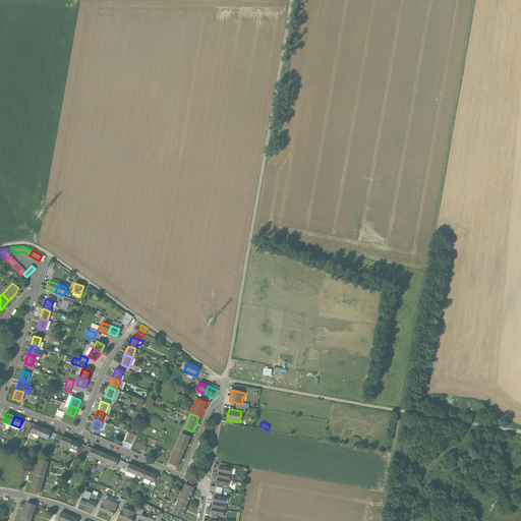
[(43,428),(35,424),(31,432),(40,436),(43,428)]
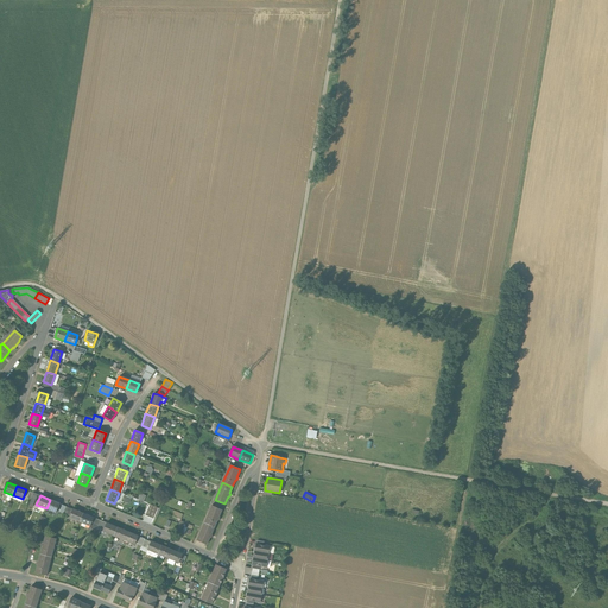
[(59,504),(50,500),(46,508),(56,513),(59,504)]
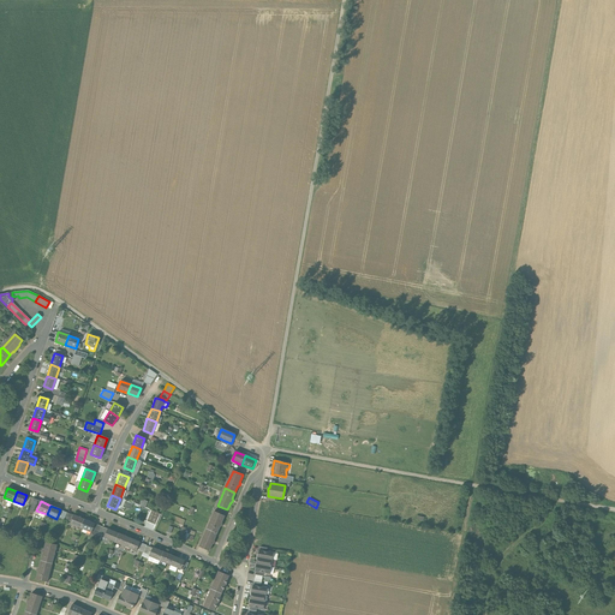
[(151,509),(147,520),(156,525),(161,513),(151,509)]
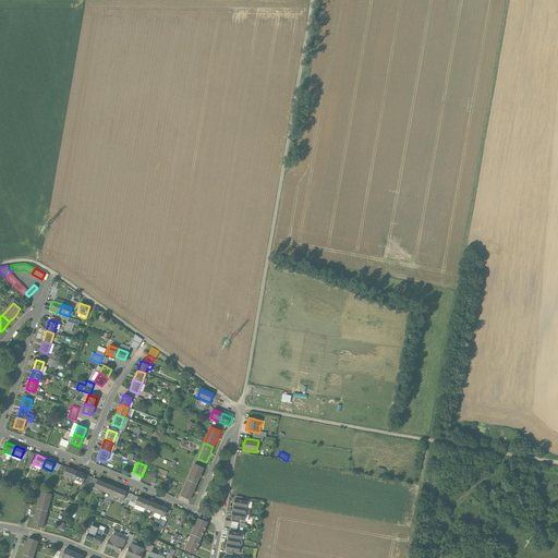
[(187,481),(196,484),(199,477),(201,478),(202,475),(201,474),(204,469),(195,464),(187,481)]
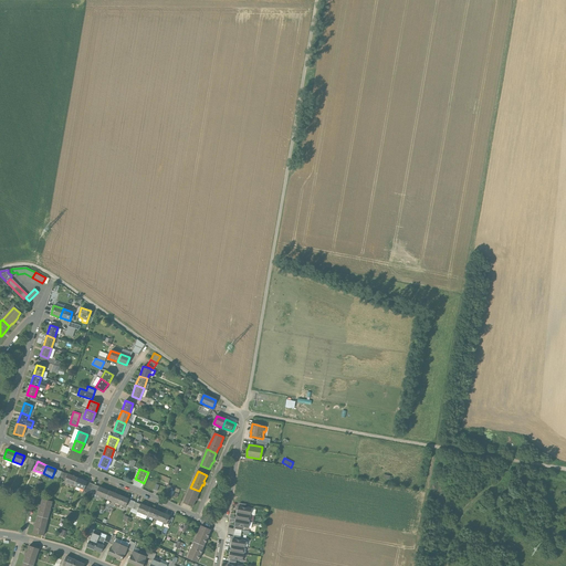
[(77,479),(67,474),(64,482),(74,486),(77,479)]
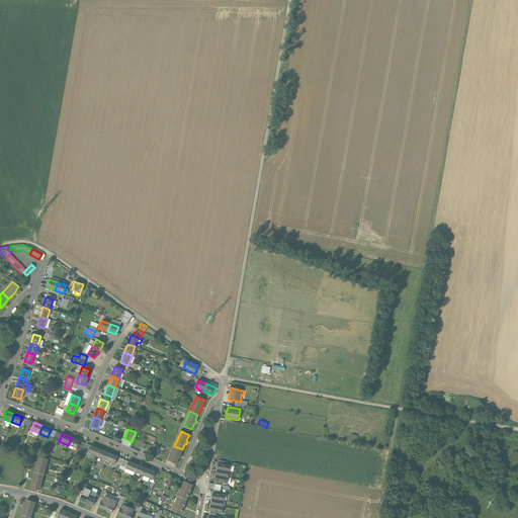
[(79,441),(71,438),(68,445),(77,448),(79,441)]
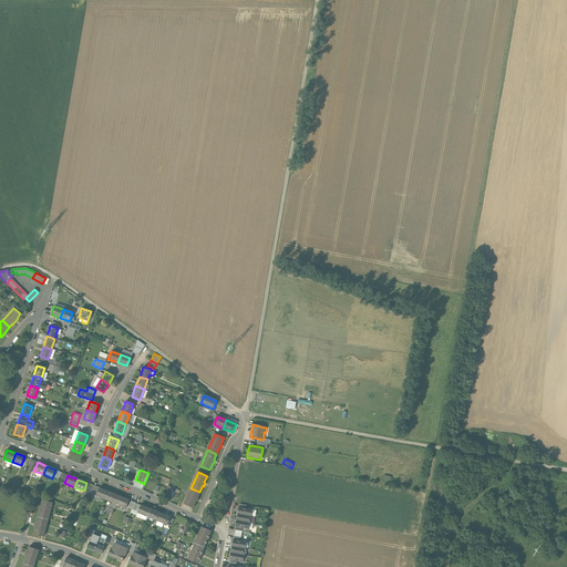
[(110,493),(100,488),(96,496),(106,501),(110,493)]
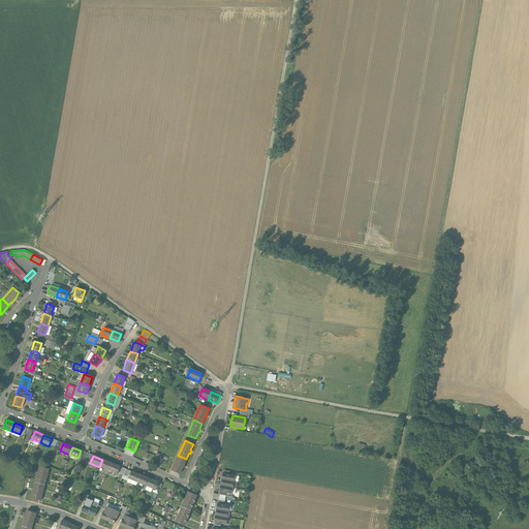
[(186,459),(178,456),(172,470),(180,474),(183,468),(184,466),(184,465),(186,459)]
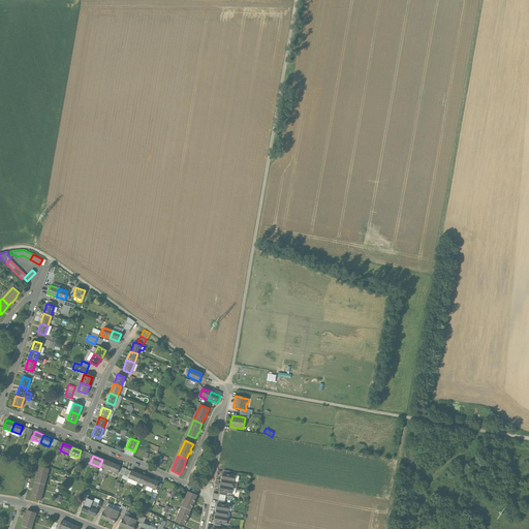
[(111,463),(102,460),(99,467),(107,470),(111,463)]
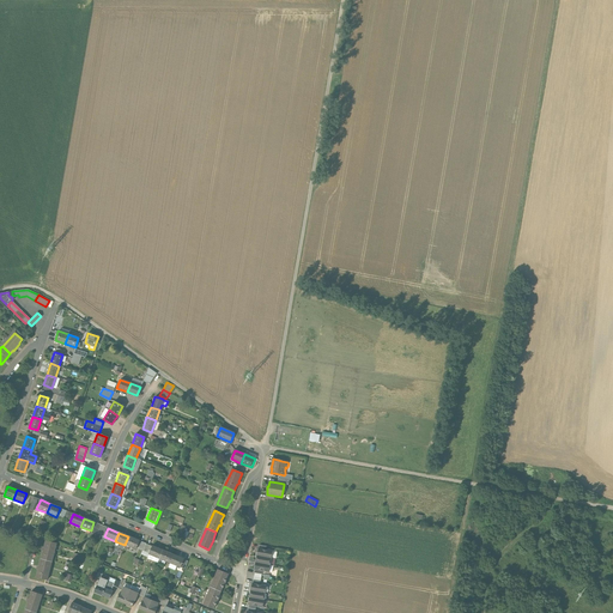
[(139,541),(128,536),(125,545),(135,550),(139,541)]
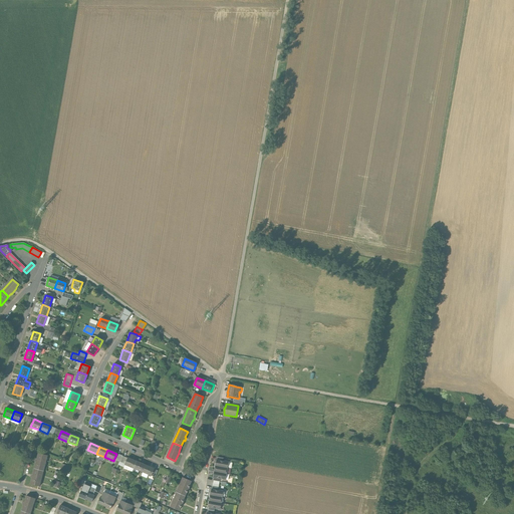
[(34,469),(43,471),(47,456),(38,454),(36,460),(35,462),(36,463),(34,469)]
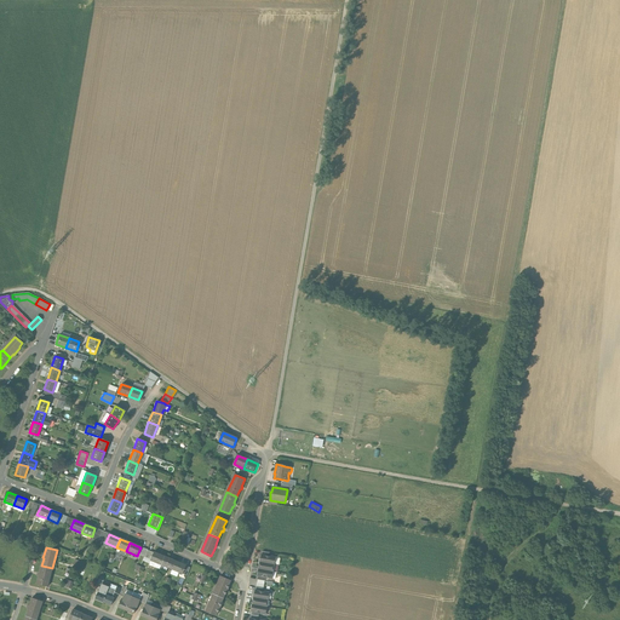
[(165,557),(154,552),(150,561),(161,566),(165,557)]
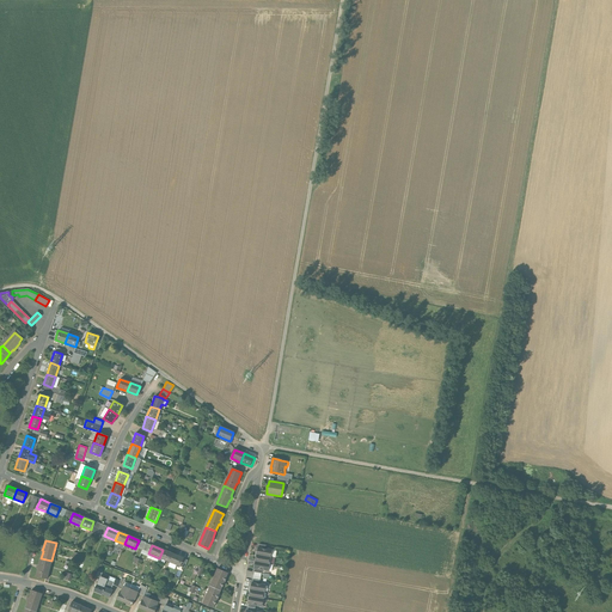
[(173,554),(163,550),(159,558),(170,563),(173,554)]
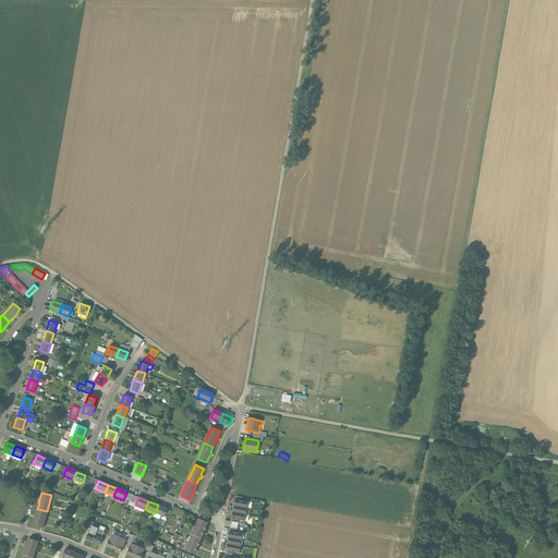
[(168,509),(158,505),(155,513),(165,517),(168,509)]
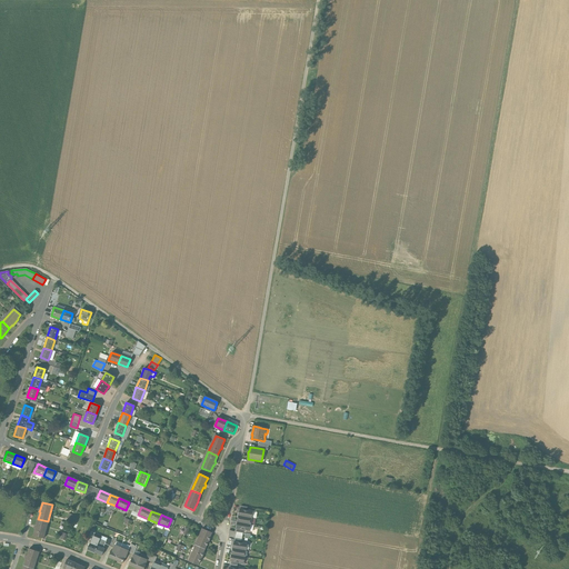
[(48,521),(38,519),(37,526),(36,526),(35,529),(36,529),(33,536),(43,538),(48,521)]
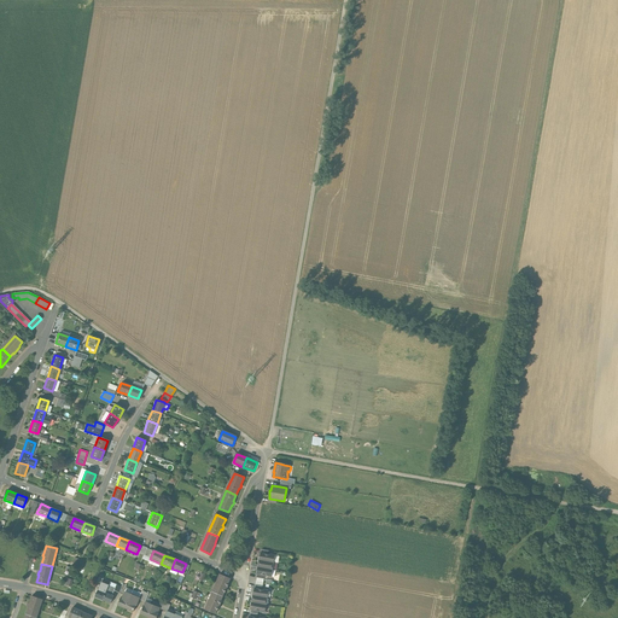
[(258,567),(257,567),(256,571),(257,571),(257,575),(264,576),(270,577),(272,570),(258,567)]
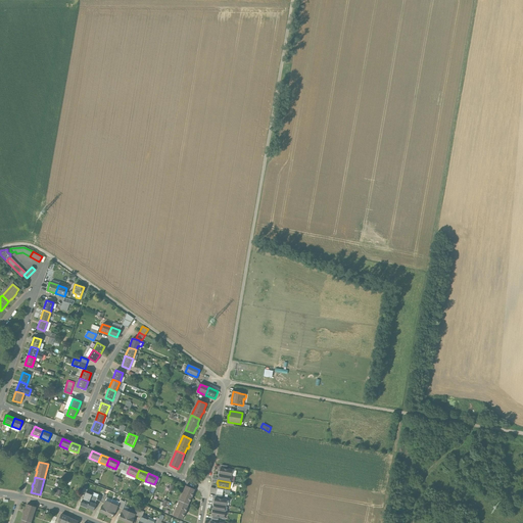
[(180,502),(188,506),(190,500),(191,500),(192,496),(191,496),(194,490),(186,487),(180,502)]
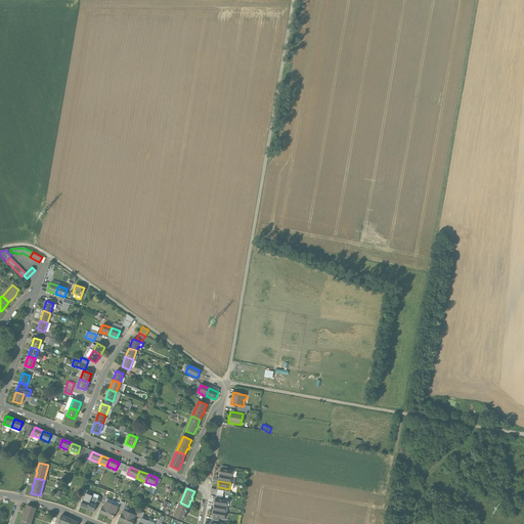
[(90,504),(83,500),(80,507),(87,510),(90,504)]
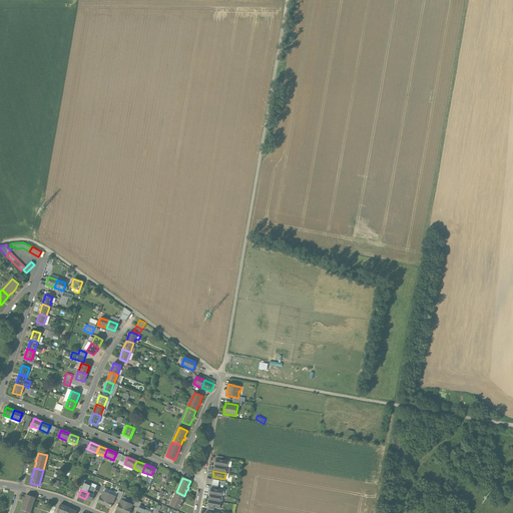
[(88,493),(85,499),(91,501),(94,495),(92,495),(94,492),(89,490),(88,493)]
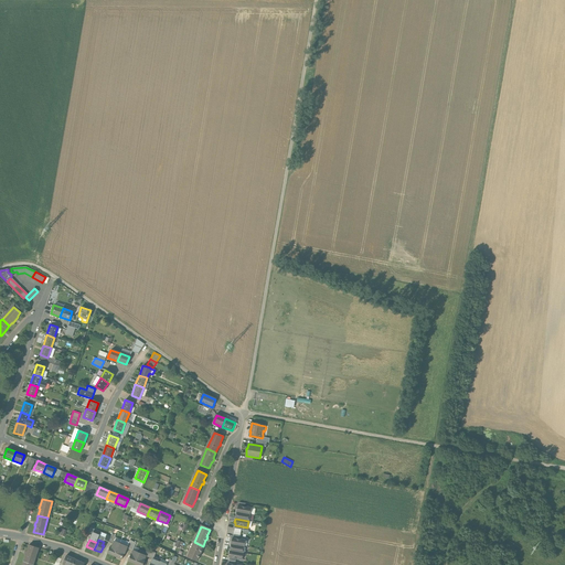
[(115,542),(113,548),(110,547),(107,554),(115,557),(120,544),(115,542)]
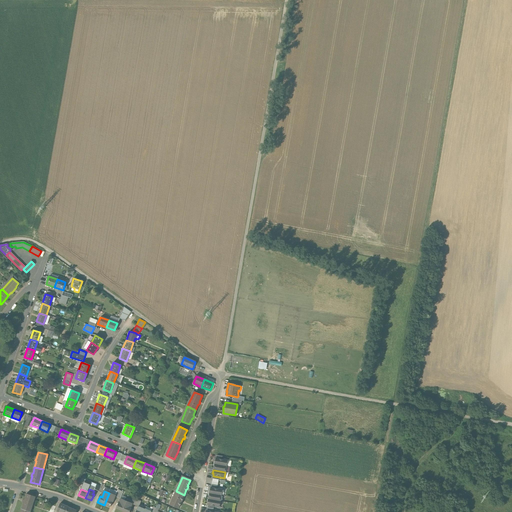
[(184,495),(176,491),(170,506),(178,509),(180,503),(181,503),(182,501),(181,500),(184,495)]
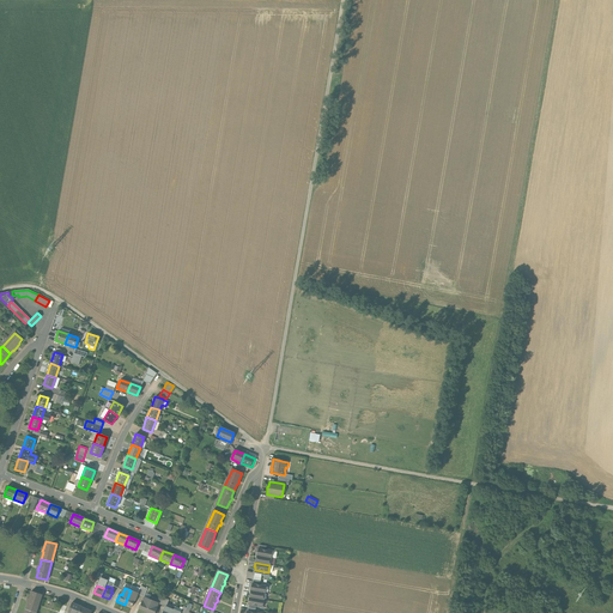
[(131,590),(125,605),(132,607),(134,600),(135,601),(139,593),(131,589),(131,590)]
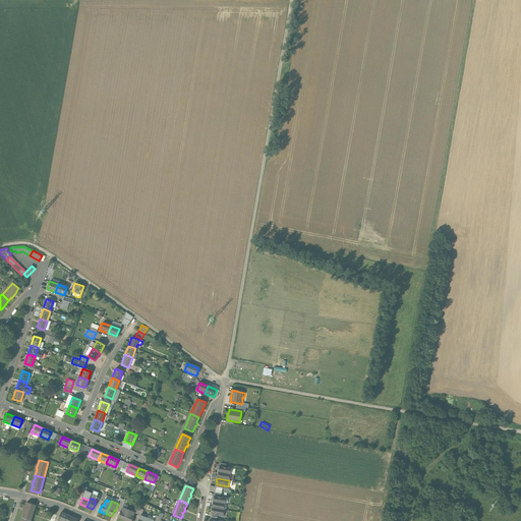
[(21,518),(31,520),(36,506),(26,503),(24,509),(23,512),(21,518)]
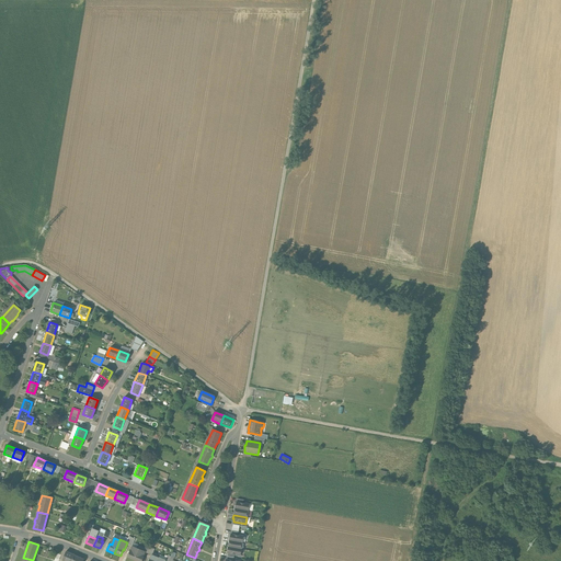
[(228,547),(227,550),(228,550),(227,553),(235,554),(240,556),(241,549),(228,547)]
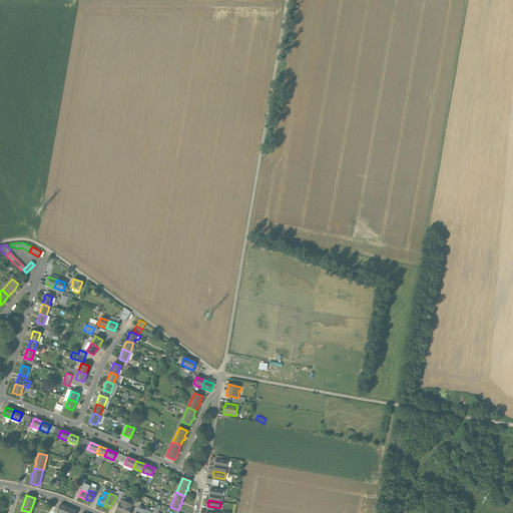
[(125,507),(119,504),(116,510),(122,512),(125,507)]
